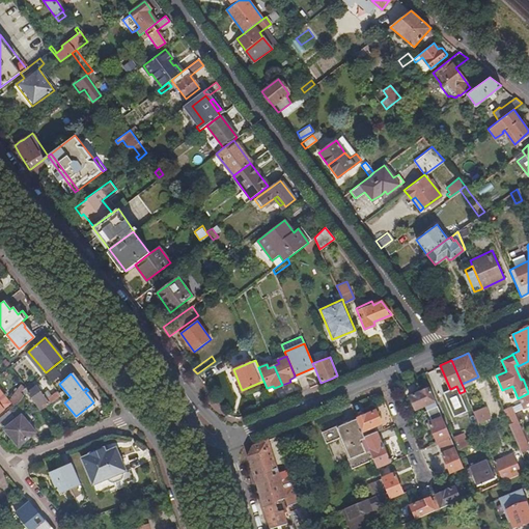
[(39,408),(42,407),(48,402),(49,402),(54,399),(48,390),(43,394),(33,382),(25,388),(28,391),(38,406),(39,408)]
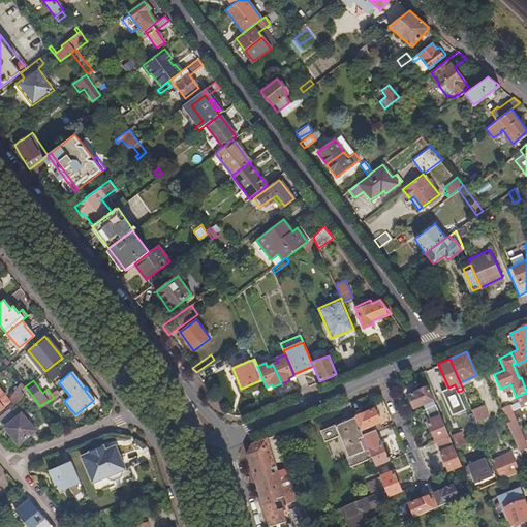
[(20,391),(25,386),(23,384),(21,383),(11,396),(18,401),(23,394),(20,391)]
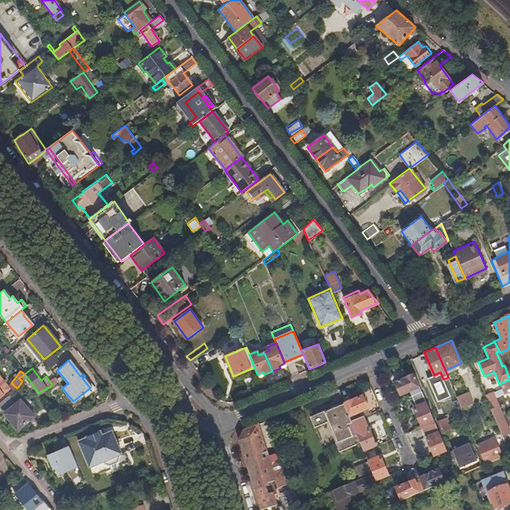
[(421,392),(414,374),(411,375),(410,372),(405,374),(406,377),(397,381),(397,382),(395,383),(400,394),(410,390),(412,395),(414,394),(421,392)]
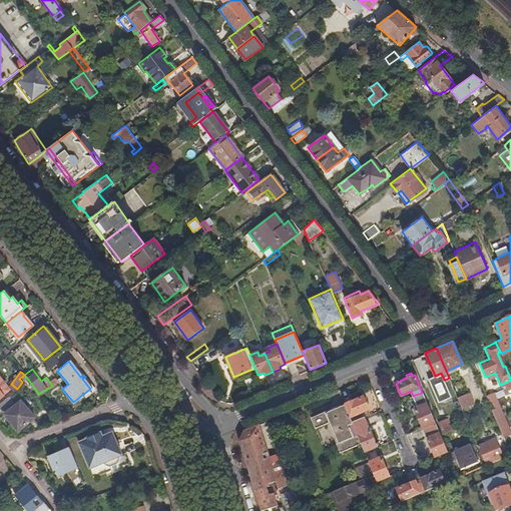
[(0,396),(9,389),(0,378),(0,396)]
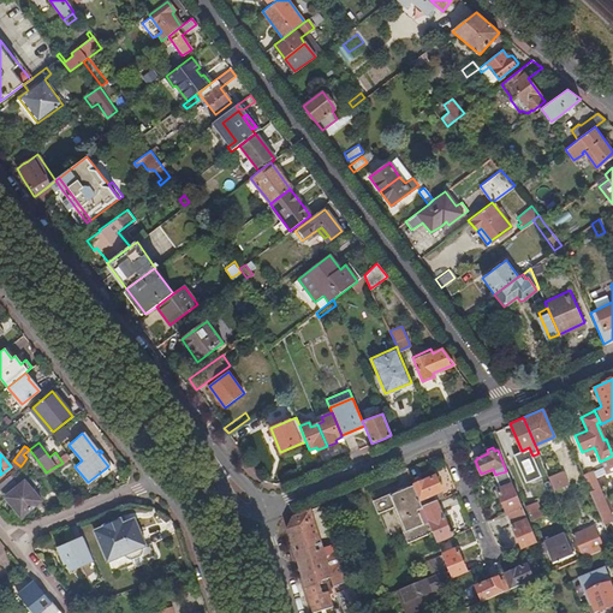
[(583,475),(602,519),(611,515),(593,470),(583,475)]
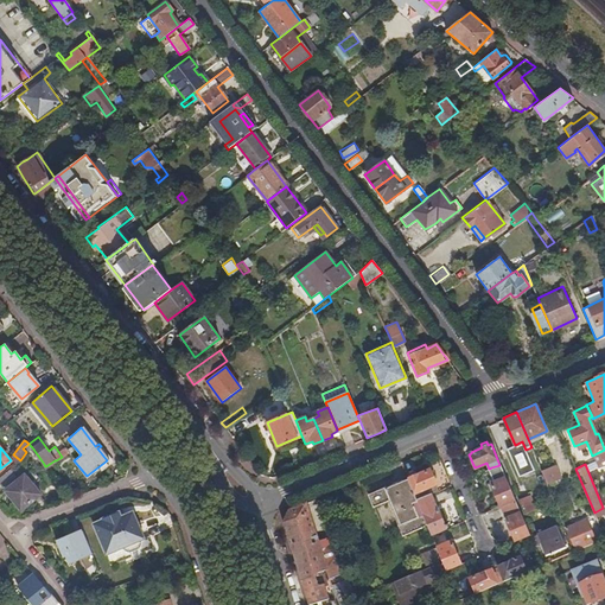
[(514,498),(500,465),(491,467),(496,479),(490,483),(491,485),(491,486),(498,505),(500,504),(514,498)]
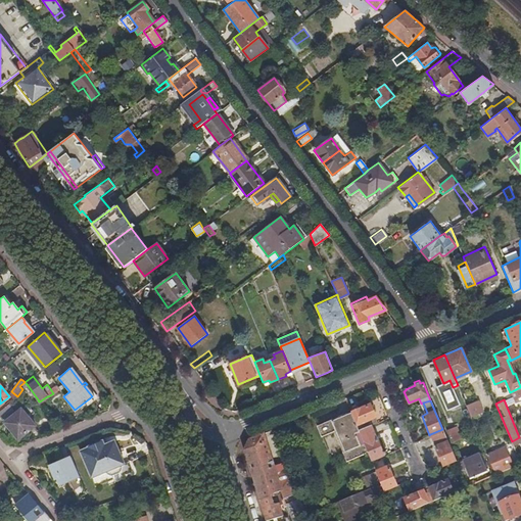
[(475,401),(466,406),(470,417),(479,413),(475,401)]
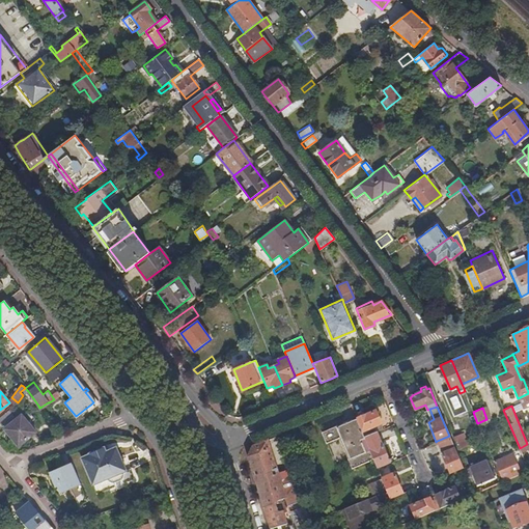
[(8,410),(0,416),(0,425),(1,426),(14,417),(8,410)]
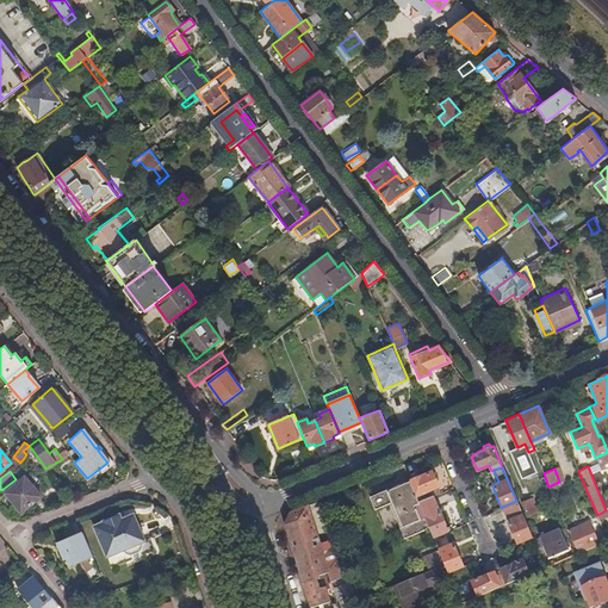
[(410,481),(408,481),(417,502),(432,495),(429,489),(438,486),(433,477),(434,476),(432,471),(417,477),(416,475),(411,476),(410,477),(410,481)]
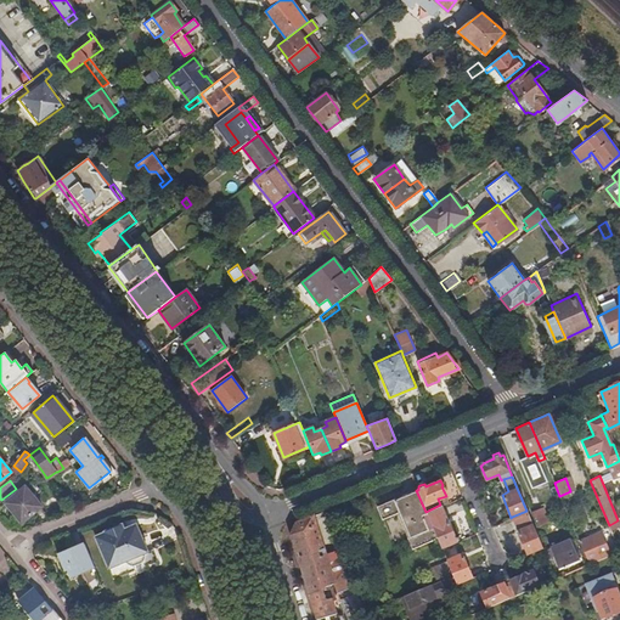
[(24,486),(5,502),(22,523),(41,506),(24,486)]
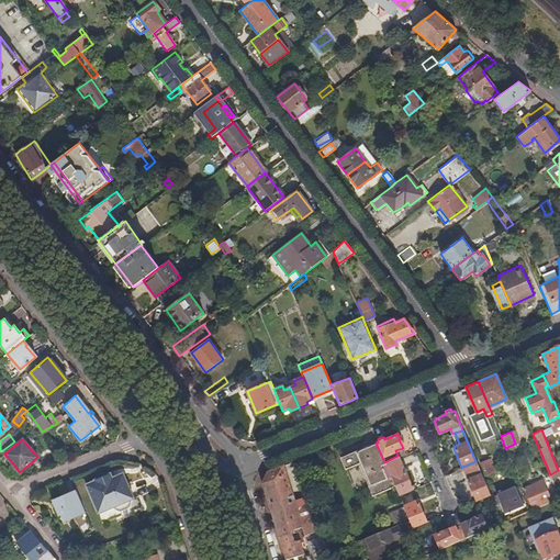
[(384,462),(376,443),(356,451),(356,450),(339,457),(345,469),(360,462),(369,484),(367,485),(371,495),(394,484),(384,462)]
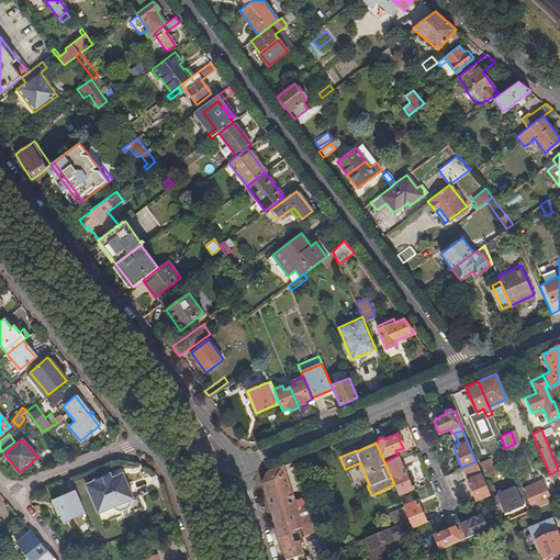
[(384,462),(394,484),(399,494),(412,489),(403,469),(402,468),(398,456),(384,462)]
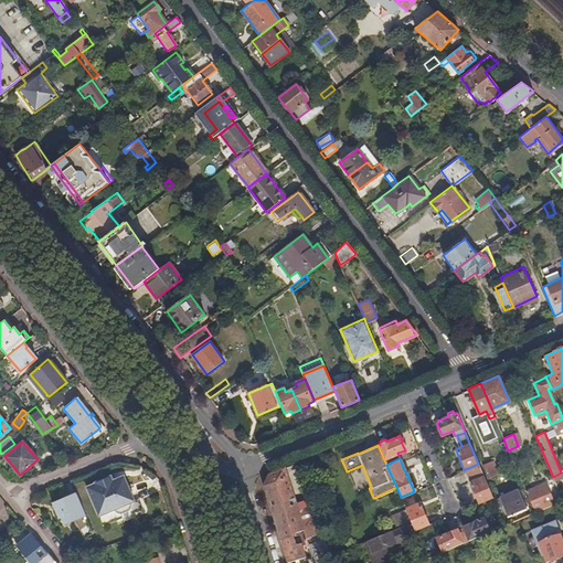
[(492,460),(482,465),(488,477),(497,474),(492,460)]
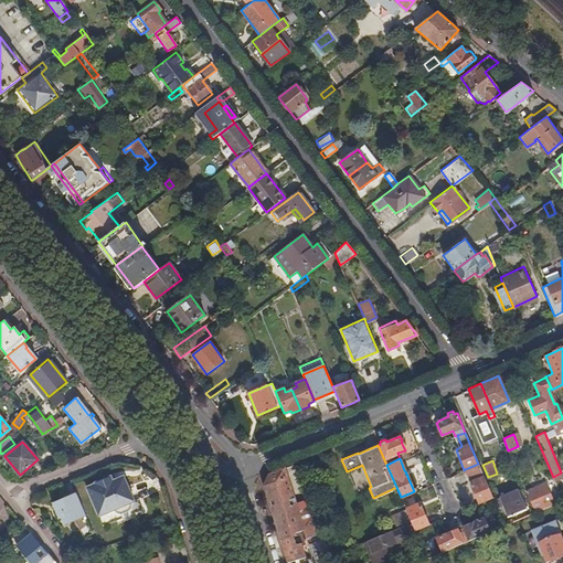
[(470,485),(478,502),(492,497),(478,464),(465,469),(471,485),(470,485)]
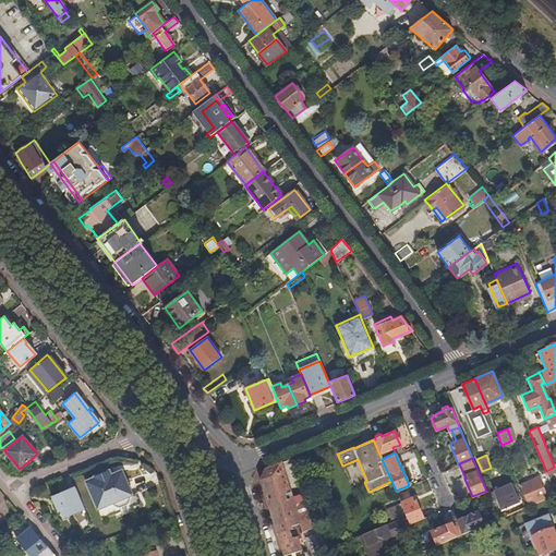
[(276,533),(290,529),(289,528),(291,528),(297,526),(297,527),(300,527),(301,531),(316,524),(303,492),(292,495),(280,461),(265,468),(260,479),(276,533)]
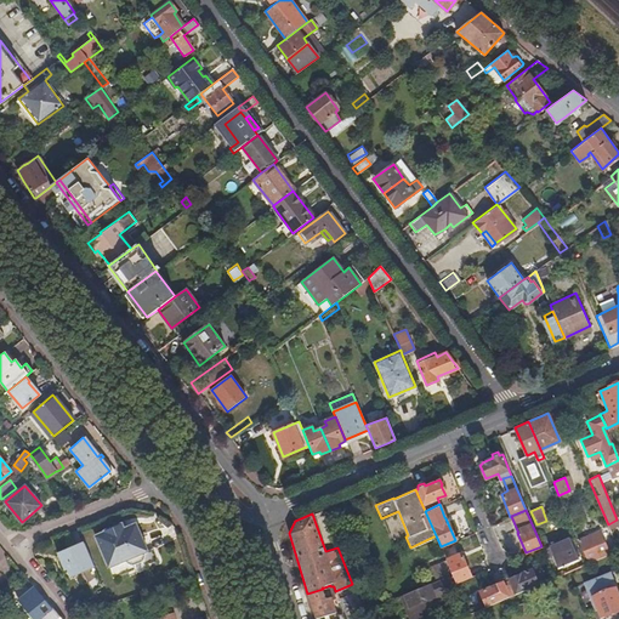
[(148,551),(147,550),(137,524),(126,529),(124,523),(106,531),(107,532),(96,535),(109,567),(125,561),(126,562),(134,564),(142,561),(145,555),(143,554),(148,551)]
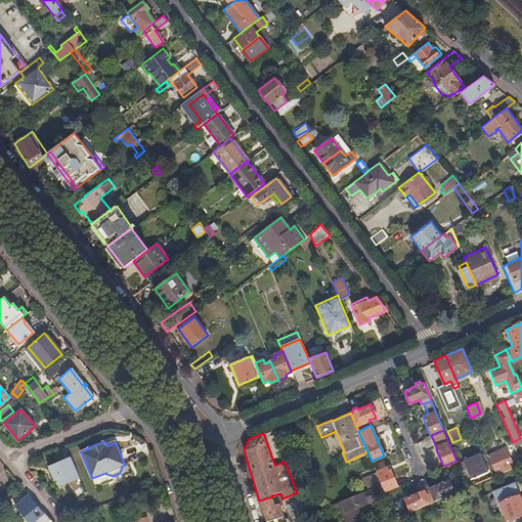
[(203,460),(204,458),(205,455),(204,452),(203,450),(202,448),(199,447),(197,447),(194,447),(192,448),(190,450),(189,452),(189,455),(190,458),(191,460),(193,461),(196,462),(198,462),(201,461),(203,460)]
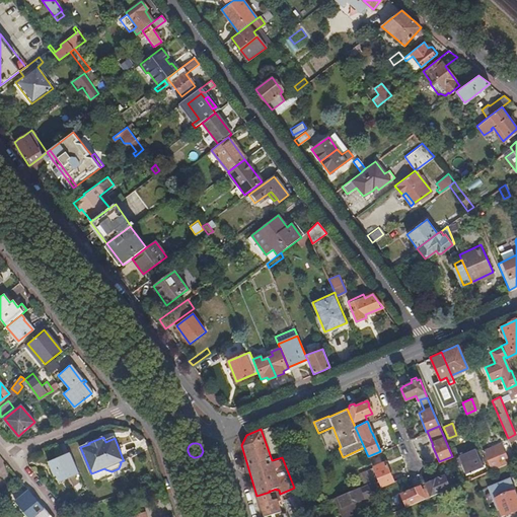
[(491,469),(500,465),(499,460),(506,457),(500,443),(483,450),(491,469)]
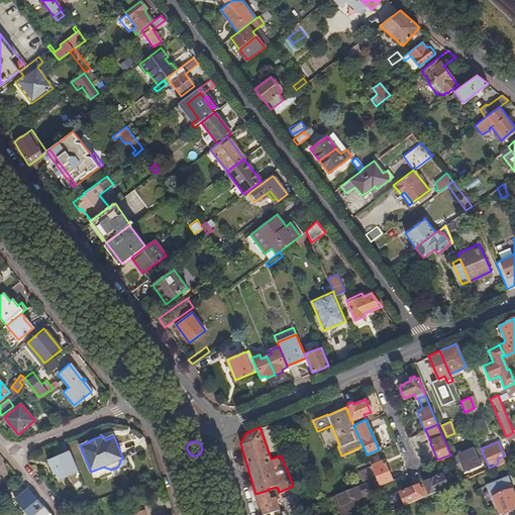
[(456,454),(459,461),(464,473),(466,472),(467,473),(467,472),(468,471),(469,472),(470,472),(469,471),(481,466),(473,447),(456,454)]
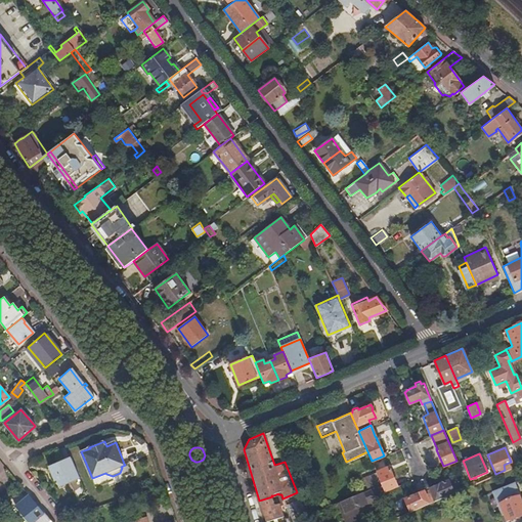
[(69,481),(77,501),(85,493),(71,458),(48,467),(53,479),(55,478),(58,485),(69,481)]
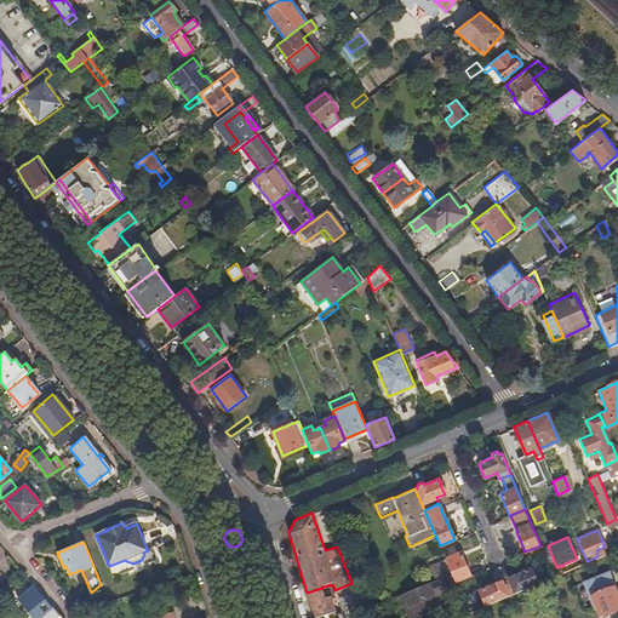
[(542,548),(545,556),(551,554),(548,545),(542,548)]
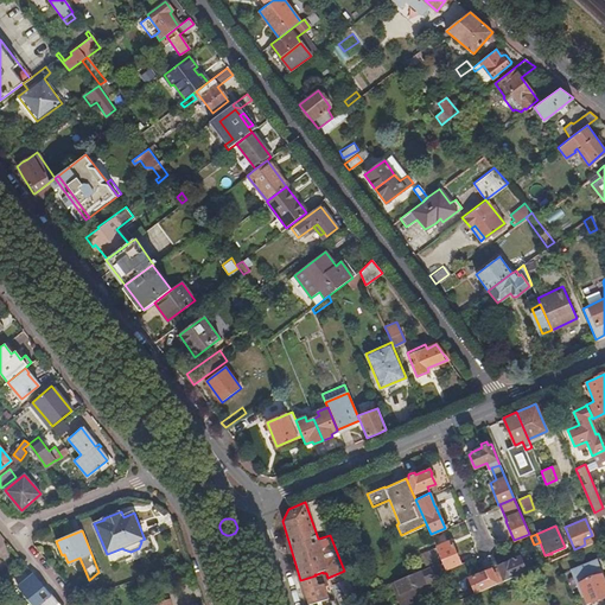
[(148,536),(144,537),(145,539),(140,541),(141,542),(139,548),(131,552),(123,549),(122,548),(107,554),(110,565),(153,547),(148,536)]
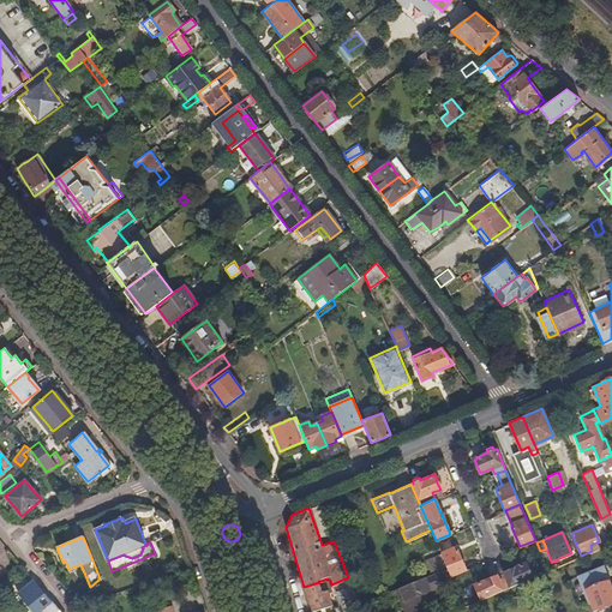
[(450,576),(466,570),(457,550),(456,551),(455,547),(441,553),(447,567),(450,576)]
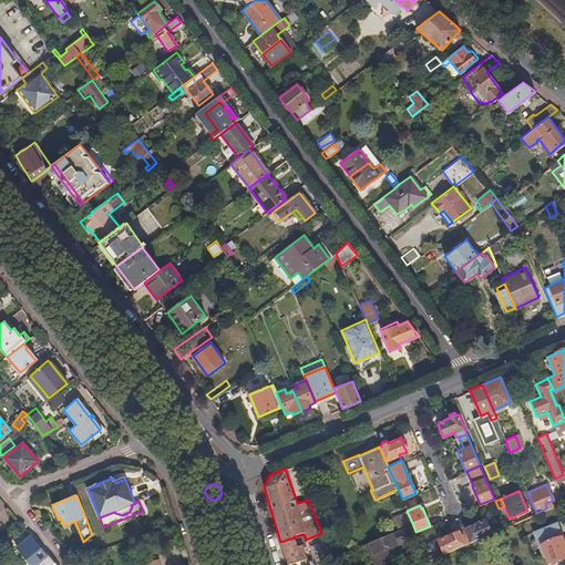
[(464,530),(461,531),(466,543),(491,533),(490,533),(484,520),(483,521),(482,521),(463,528),(464,530)]
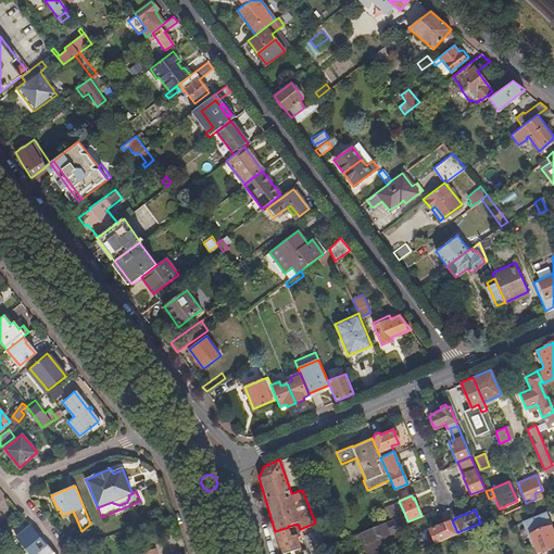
[(553,533),(552,529),(544,513),(524,521),(538,552),(553,544),(553,533)]
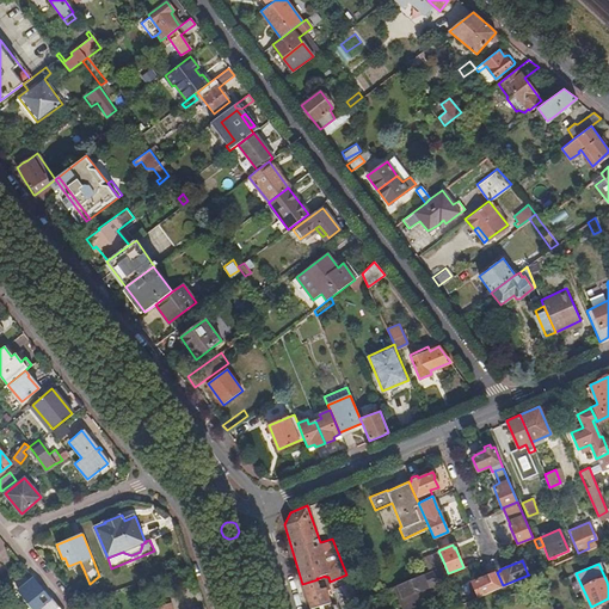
[(436,567),(398,584),(403,596),(399,598),(403,608),(407,608),(424,602),(418,590),(441,580),(436,567)]
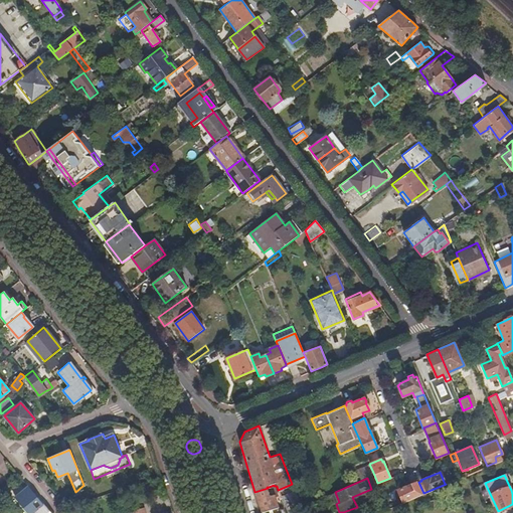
[(423,493),(418,482),(416,483),(416,482),(399,489),(400,490),(397,491),(403,502),(410,499),(423,493)]
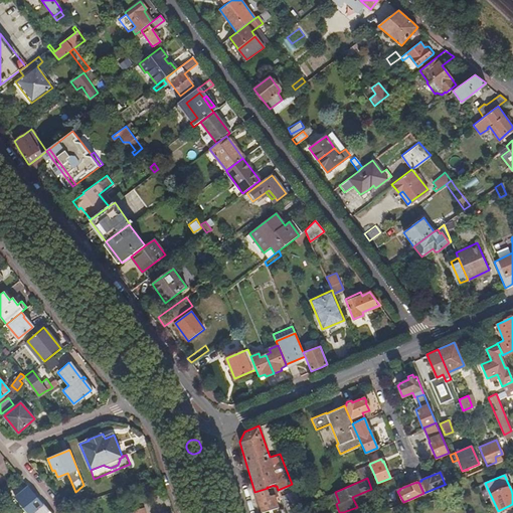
[(48,512),(36,498),(26,486),(14,497),(27,512),(48,512)]
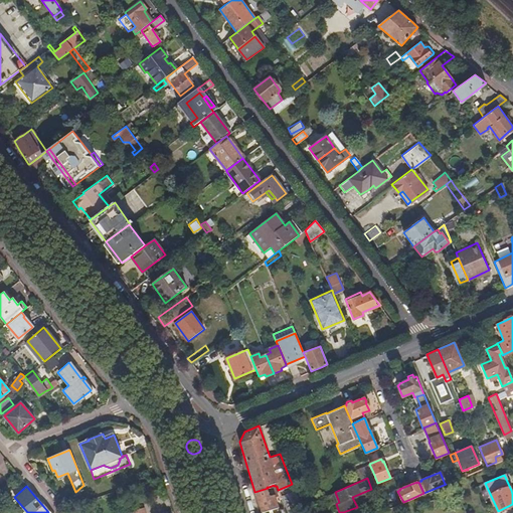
[(254,492),(262,512),(279,507),(274,491),(269,493),(268,488),(254,492)]
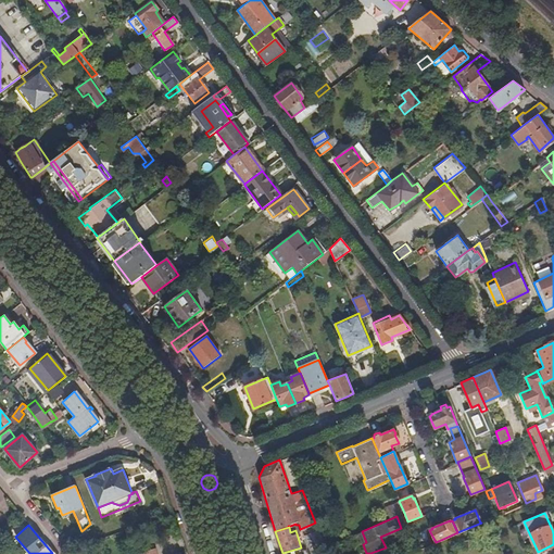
[(310,545),(322,540),(317,529),(305,534),(310,545)]
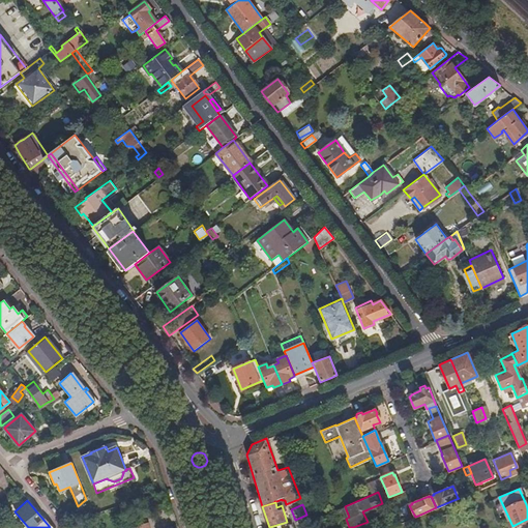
All buildings are outlined.
